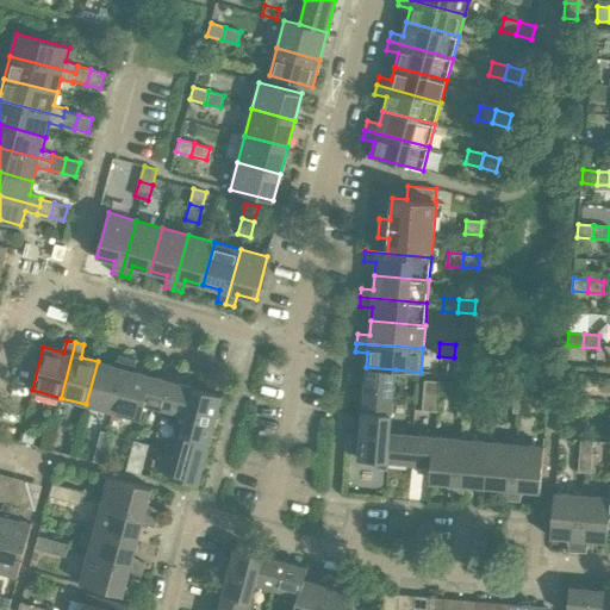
[(455,344),(454,358),(470,359),(471,346),(455,344)]
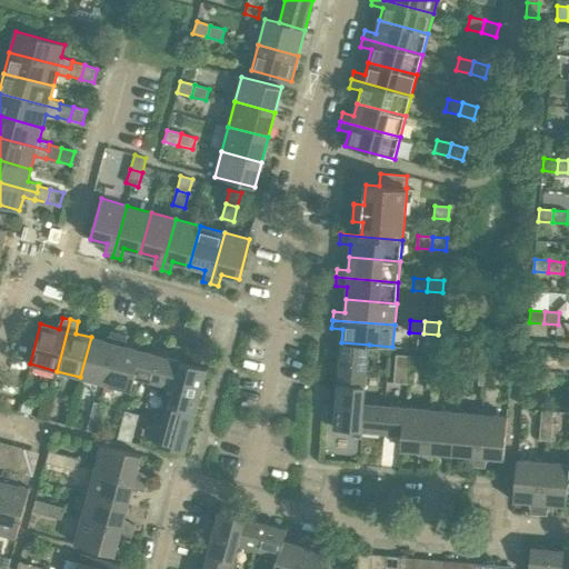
[(80,377),(106,385),(119,332),(111,330),(108,341),(91,337),(80,377)]
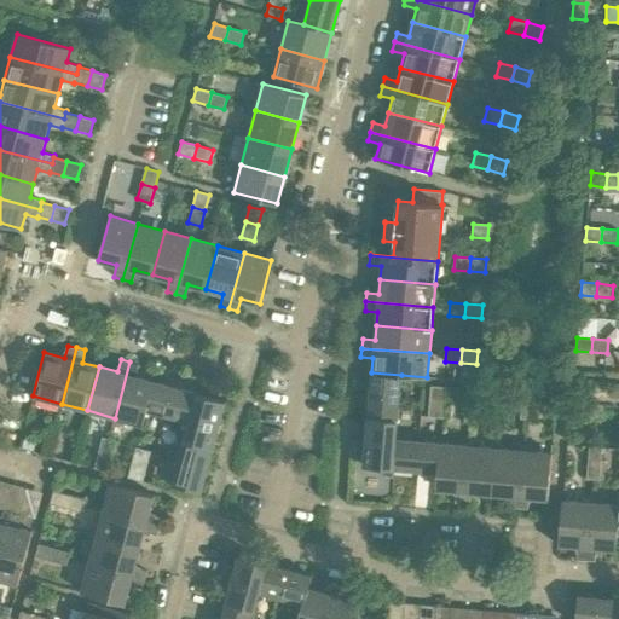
[(142,426),(145,410),(152,381),(136,376),(138,364),(129,362),(115,418),(142,426)]
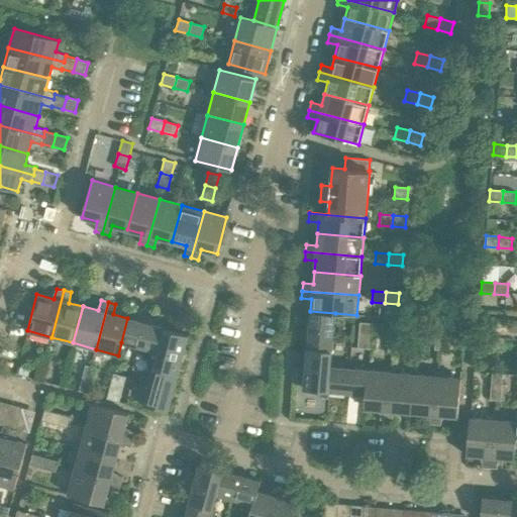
[(310,311),(307,348),(331,350),(335,313),(310,311)]
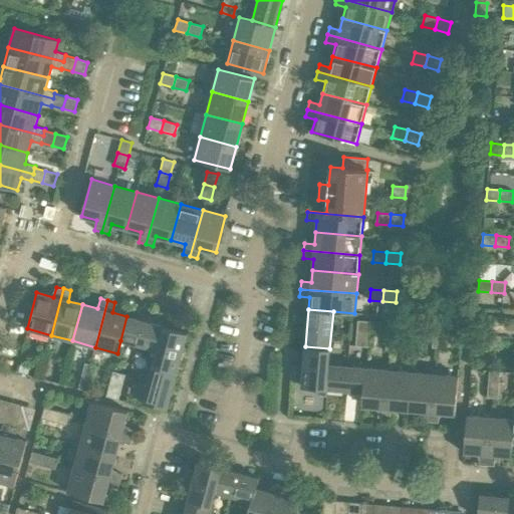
[(120,340),(158,350),(164,326),(126,316),(120,340)]
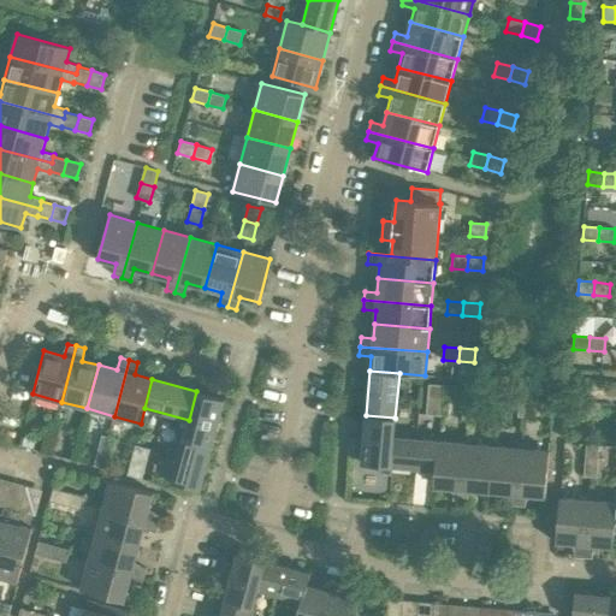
[(428,384),(427,394),(443,395),(444,385),(428,384)]
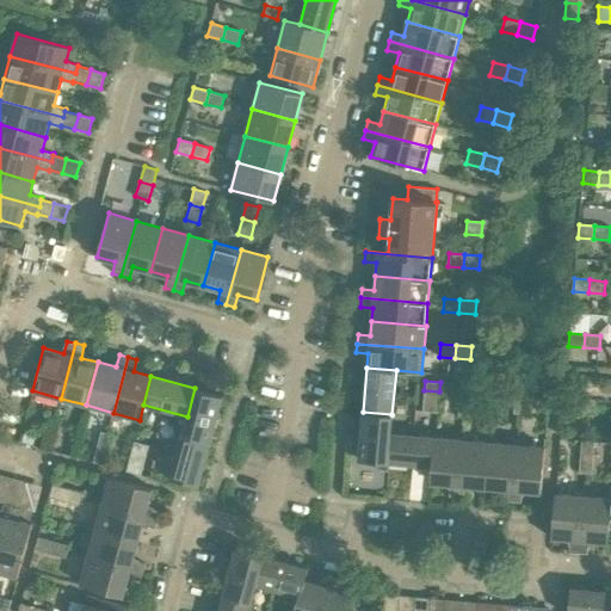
[(516,382),(514,397),(528,399),(529,383),(516,382)]
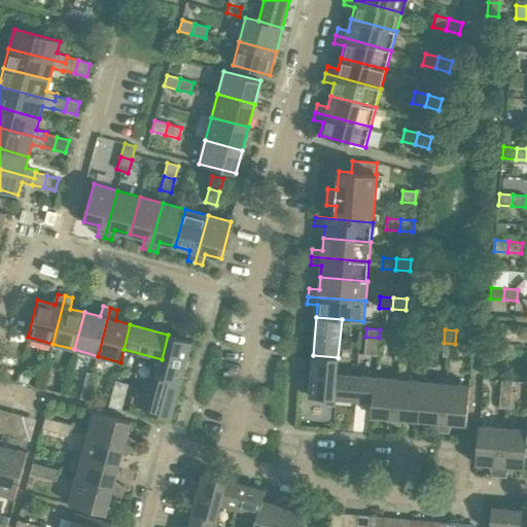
[(397,330),(396,345),(408,346),(409,331),(397,330)]
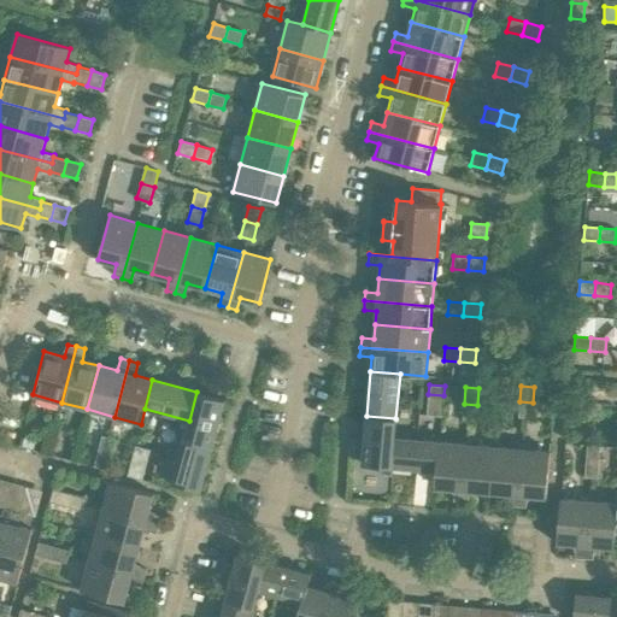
[(189,421),(184,438),(212,445),(225,400),(197,392),(189,421)]
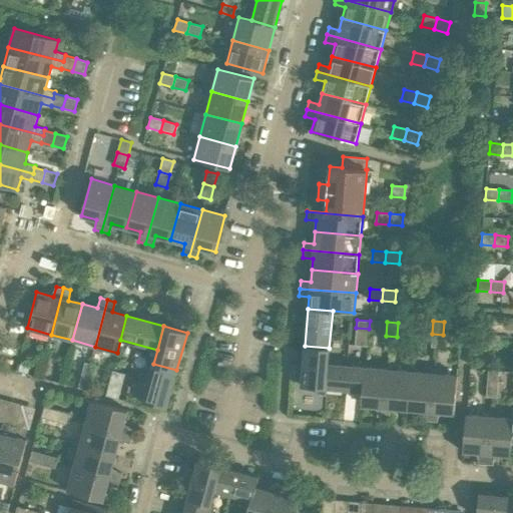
[(356,328),(356,337),(368,338),(369,329),(356,328)]
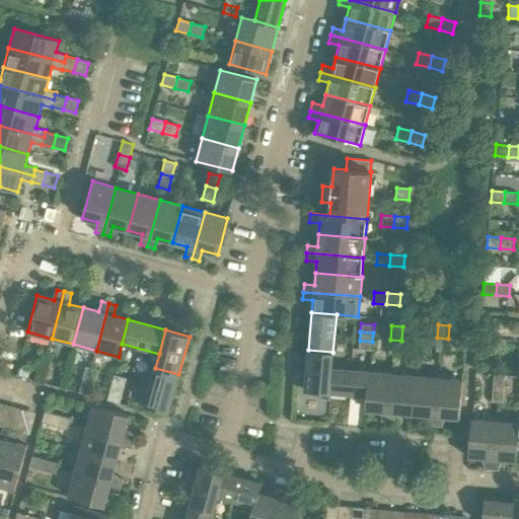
[(477,348),(492,350),(493,338),(478,337),(477,348)]
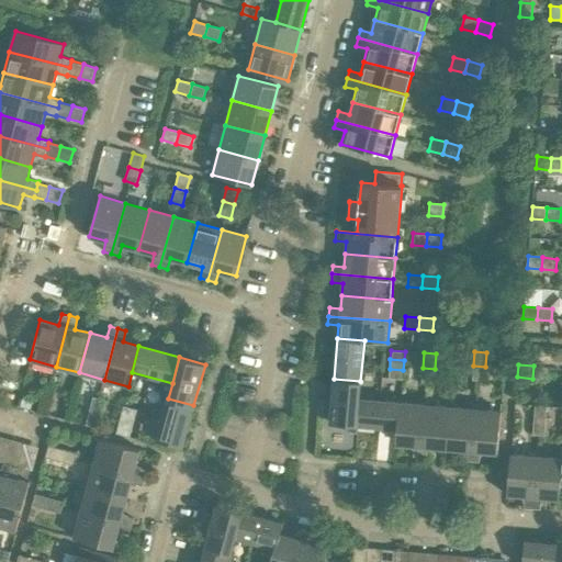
[(485,367),(473,366),(472,380),(484,381),(485,367)]
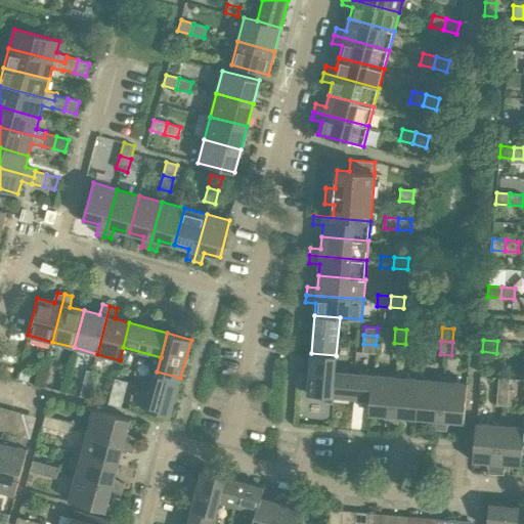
[(497,341),(496,353),(510,354),(511,343),(497,341)]
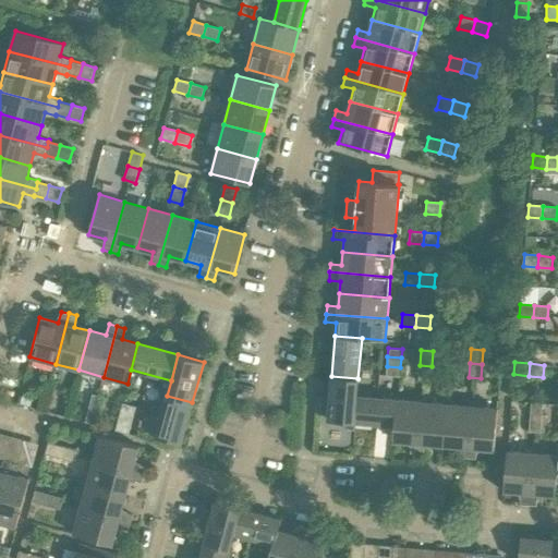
[(432,366),(420,365),(419,379),(431,380),(432,366)]
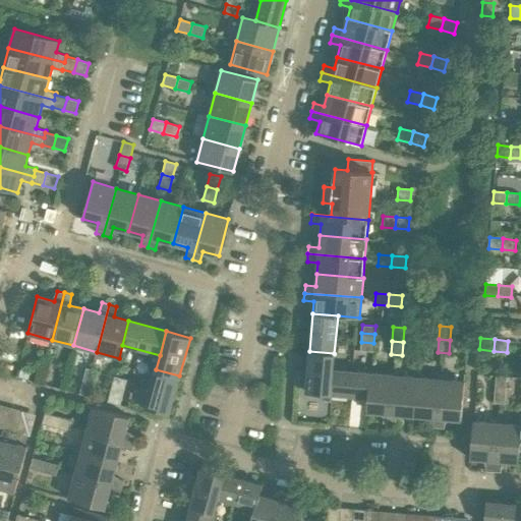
[(373,343),(361,342),(360,351),(373,352),(373,343)]
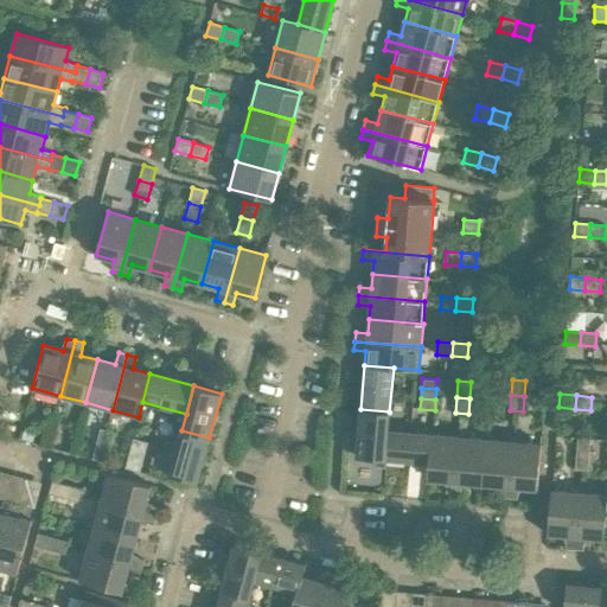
[(357,457),(385,459),(388,430),(389,411),(360,409),(357,457)]
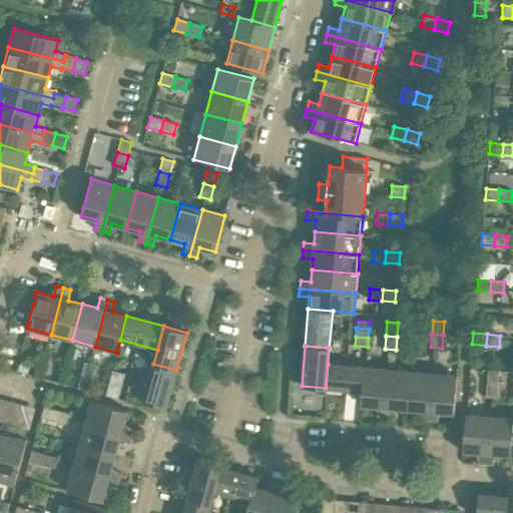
[(41,350),(37,363),(48,366),(51,353),(41,350)]
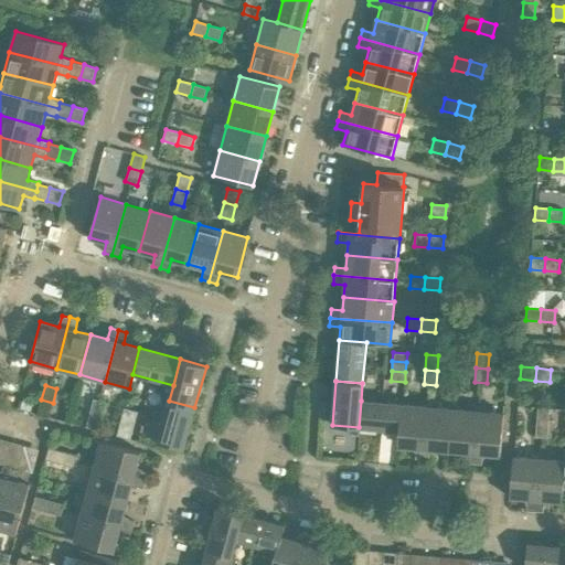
[(93,398),(89,413),(102,416),(105,402),(93,398)]
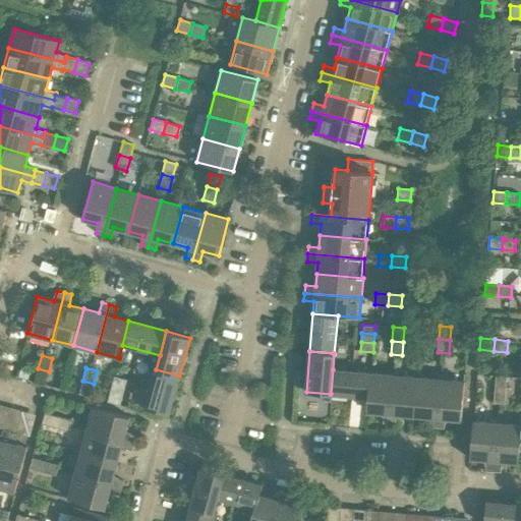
[(49,371),(38,368),(34,382),(45,385),(49,371)]
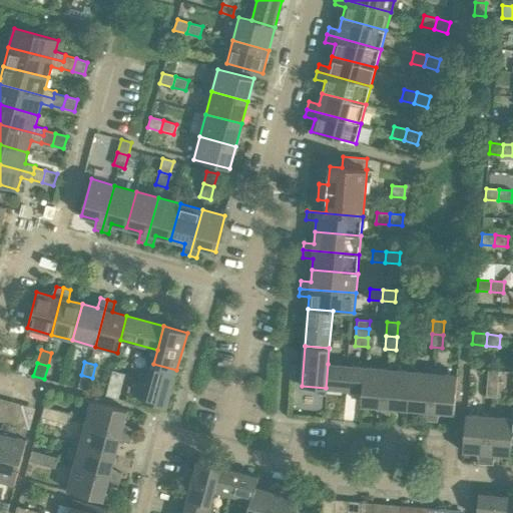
[(176,370),(153,364),(142,402),(166,408),(176,370)]
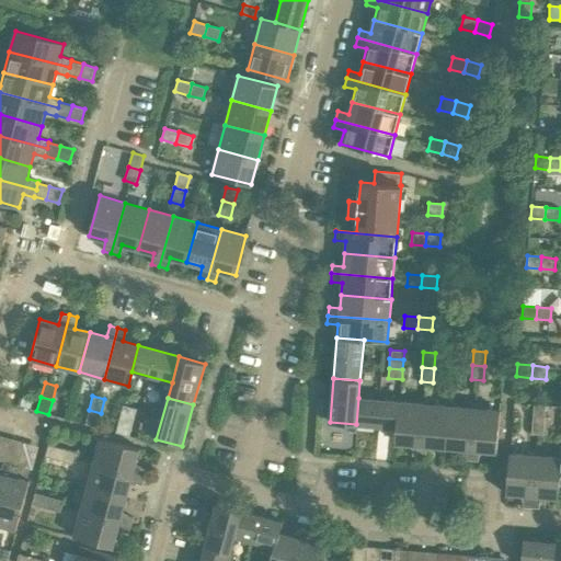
[(356,424),(397,427),(399,401),(358,398),(356,424)]
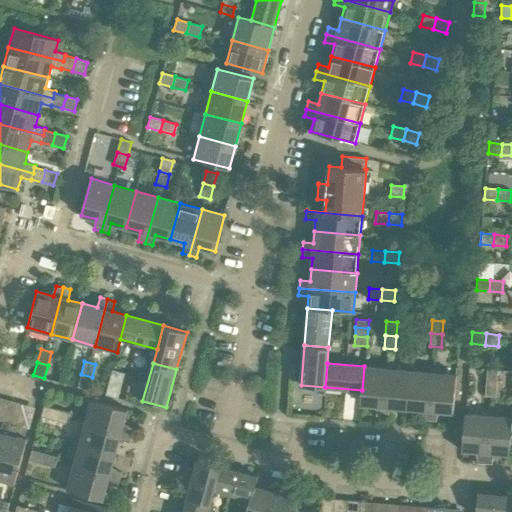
[(376,415),(384,416),(388,368),(364,366),(362,390),(361,404),(377,405),(376,415)]
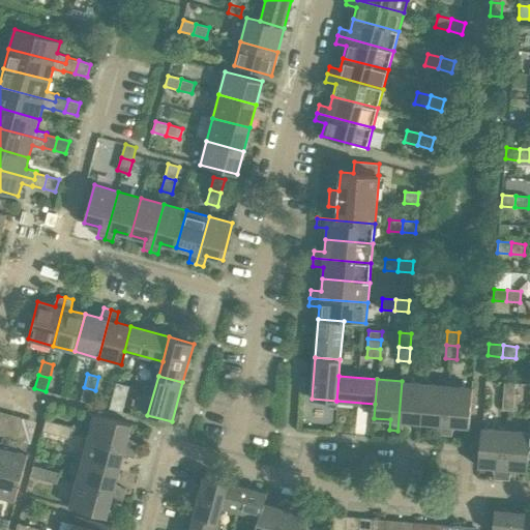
[(406,421),(421,422),(425,383),(402,381),(398,431),(405,432),(406,421)]
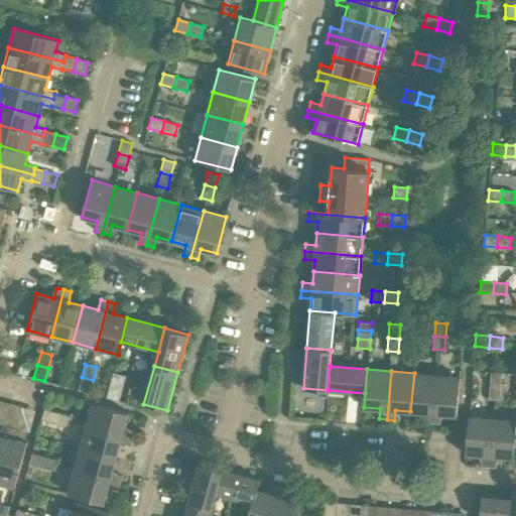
[(491,372),(490,385),(501,386),(502,373),(491,372)]
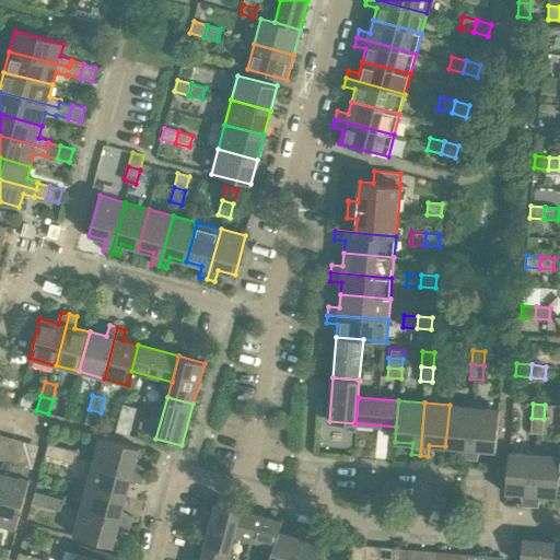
[(123,405),(120,413),(135,418),(137,408),(123,405)]
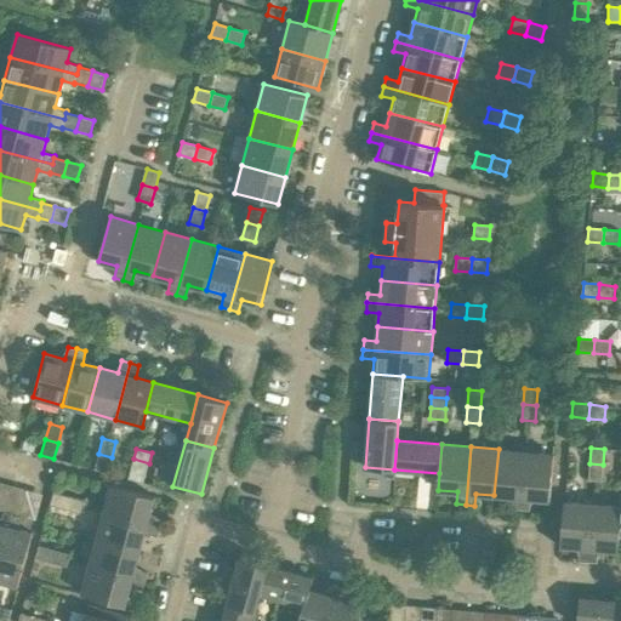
[(511,508),(520,510),(525,451),(499,449),(494,495),(512,496),(511,508)]
